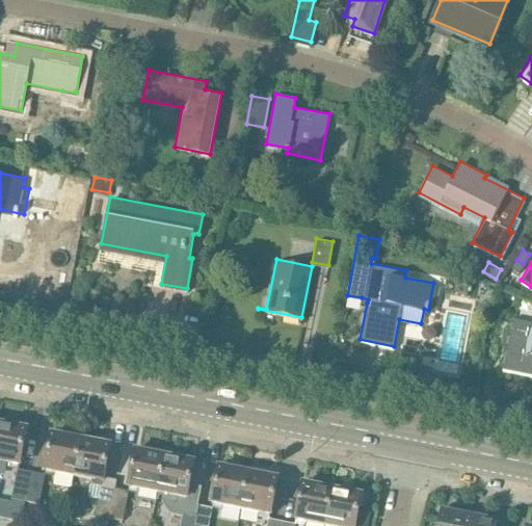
[(531,319),(512,316),(502,367),(531,373),(531,319)]
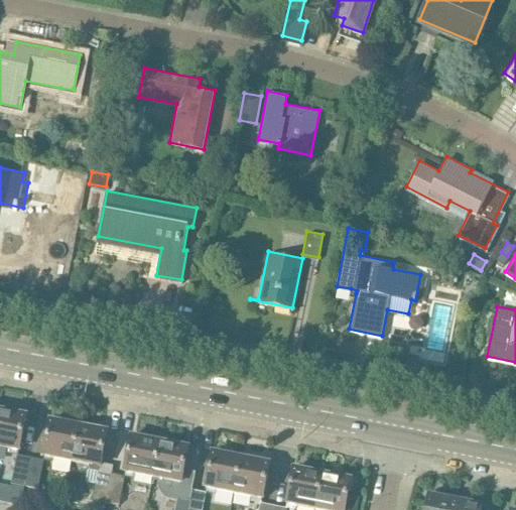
[(407,352),(404,365),(418,368),(420,354),(407,352)]
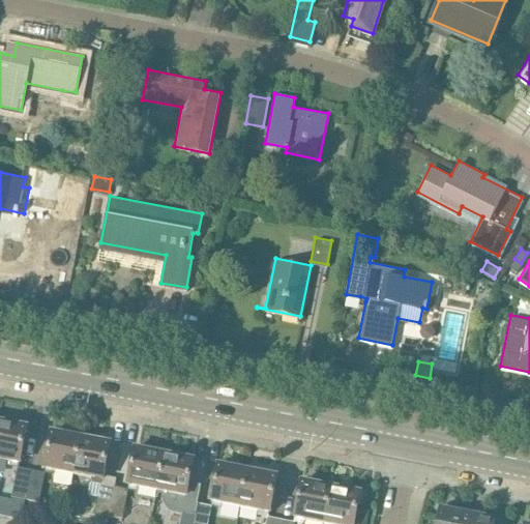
[(0,418),(0,458),(19,462),(26,424),(0,418)]
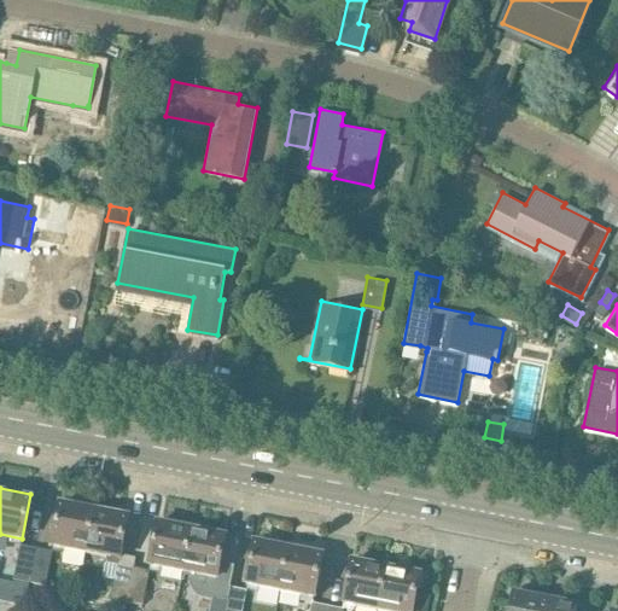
[(86,551),(94,506),(60,500),(51,545),(86,551)]
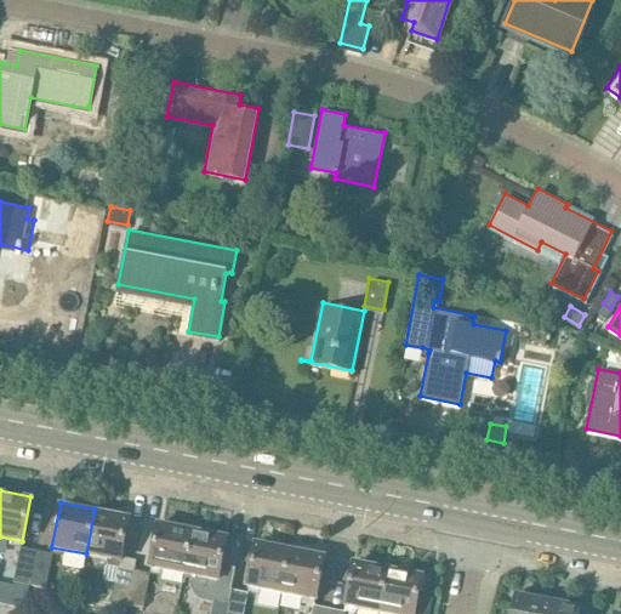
[(136,556),(121,553),(129,515),(95,509),(86,553),(107,558),(106,564),(118,567),(110,598),(126,601),(134,567),(136,556)]
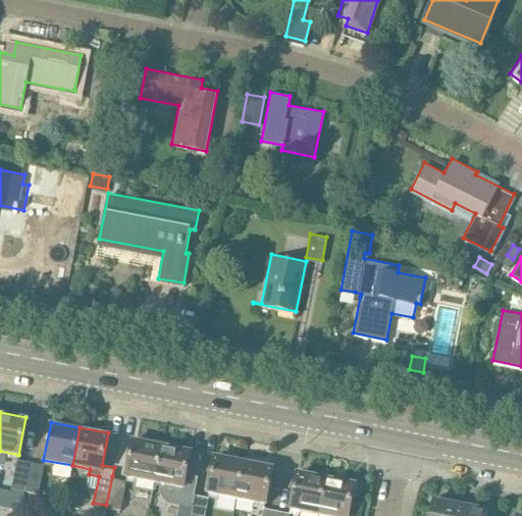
[(154,481),(161,444),(133,439),(125,476),(154,481)]
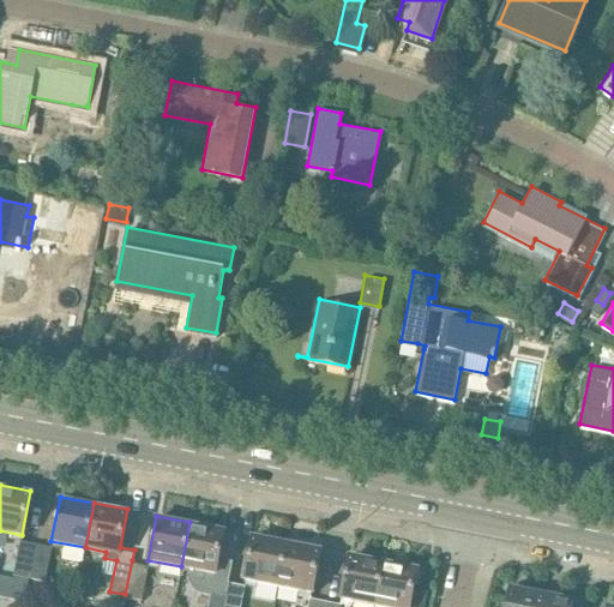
[(190,522),(181,566),(192,569),(191,574),(191,578),(197,587),(202,589),(206,590),(210,592),(206,606),(223,606),(229,580),(228,578),(233,558),(218,556),(220,546),(223,529),(190,522)]
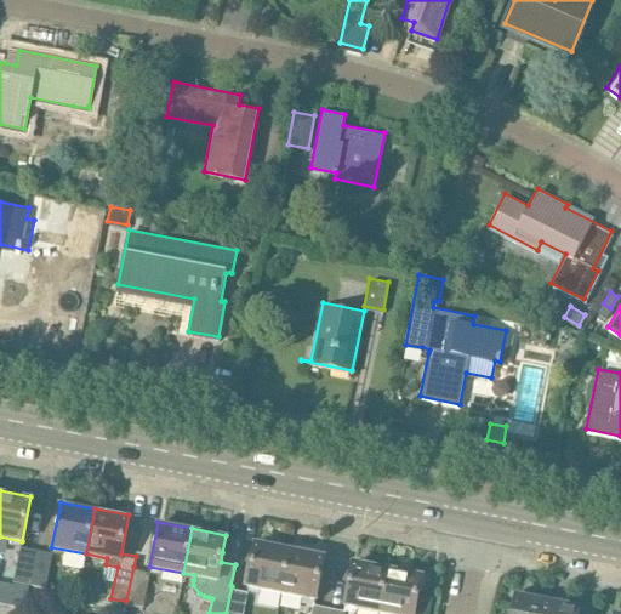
[(281,592),(290,547),(256,541),(248,585),(281,592)]
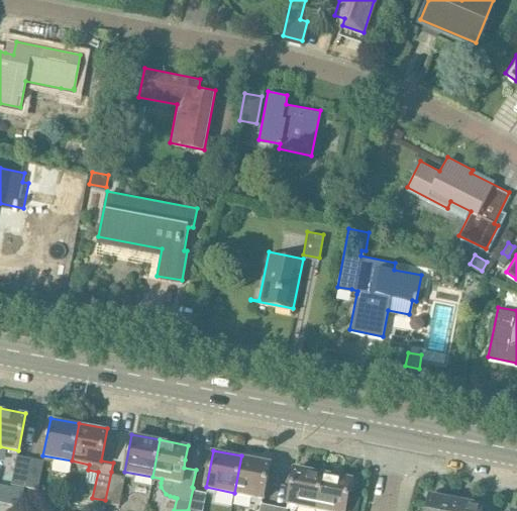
[(24,484),(29,455),(16,452),(11,482),(24,484)]
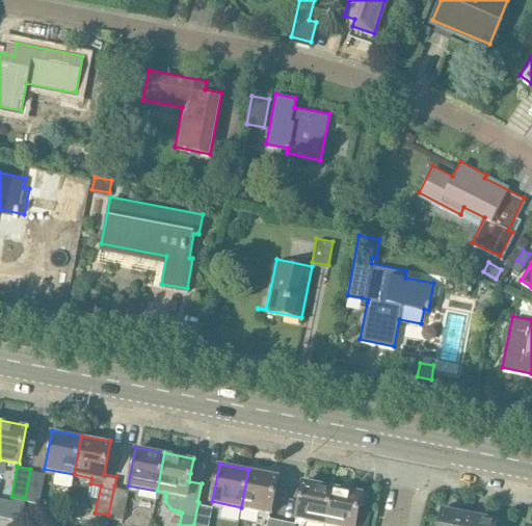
[(30,469),(25,498),(38,501),(45,472),(30,469)]
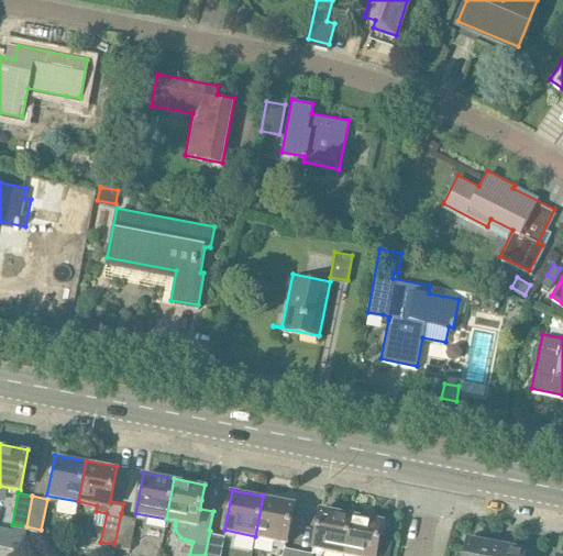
[(263,496),(255,536),(285,542),(294,502),(263,496)]
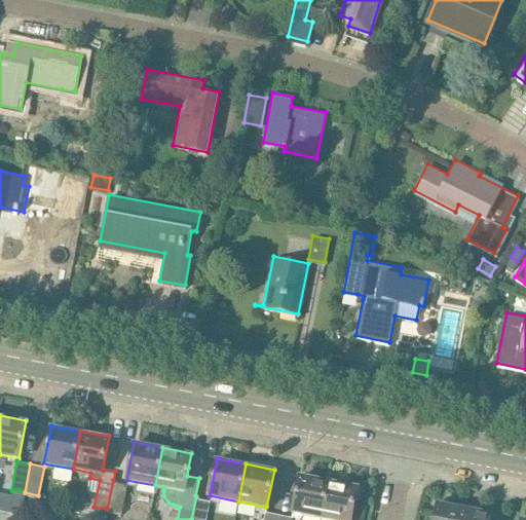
[(320,518),(328,480),(299,474),(292,512),(320,518)]
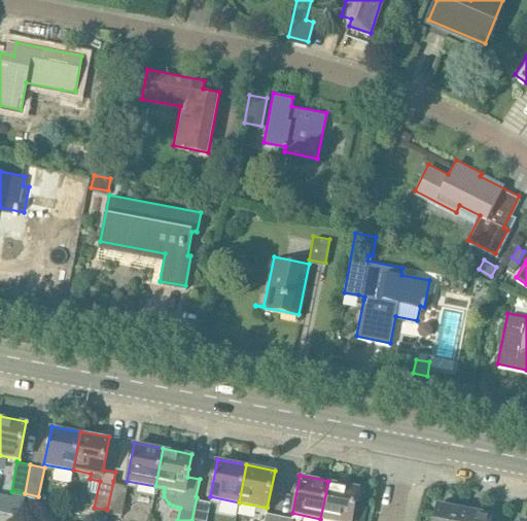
[(113,481),(107,510),(121,513),(128,483),(113,481)]
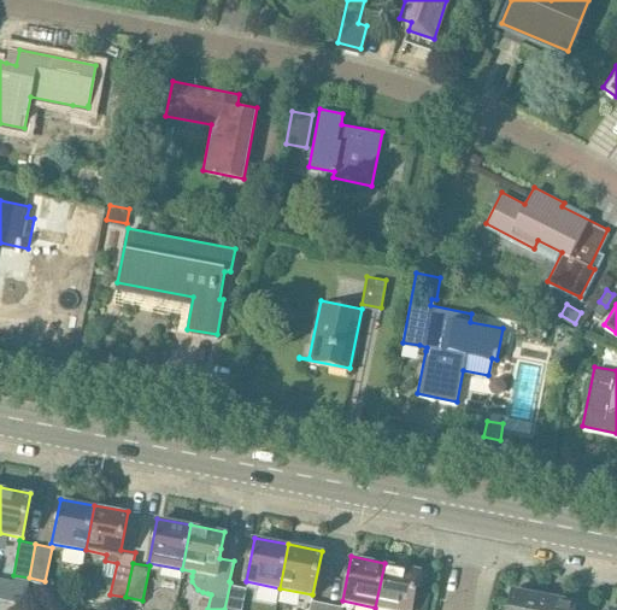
[(418,570),(385,563),(375,608),(388,609),(424,609),(429,591),(415,588),(418,570)]
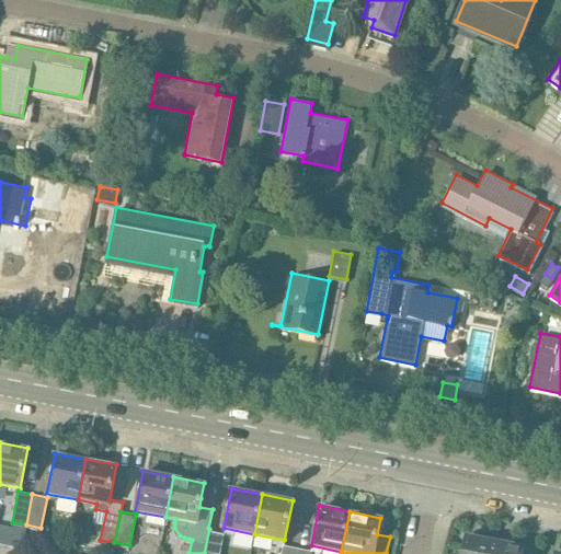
[(209,529),(204,553),(218,553),(224,531),(209,529)]
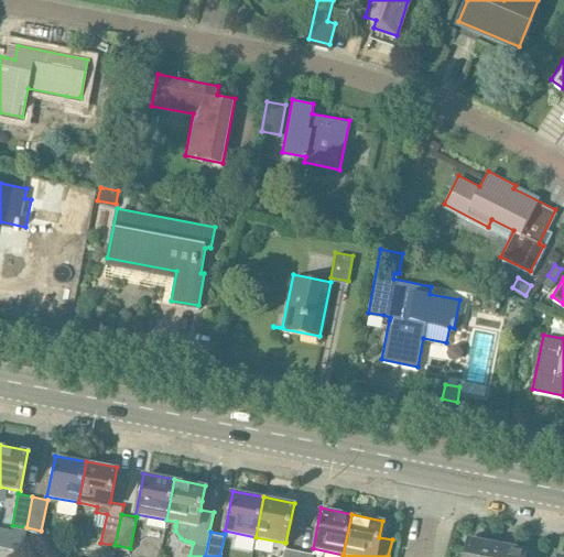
[(492,556),(497,543),(468,537),(464,556),(492,556)]
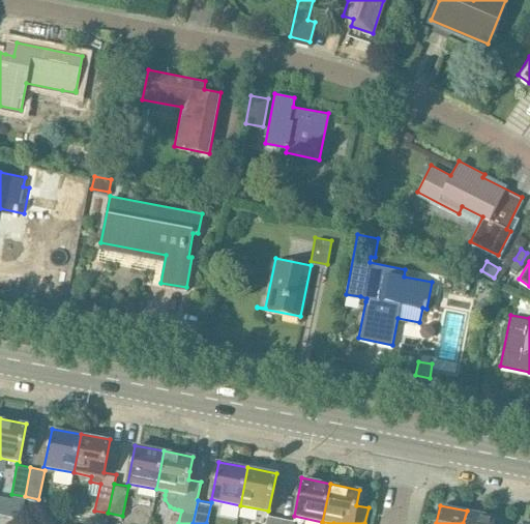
[(492,523),(494,516),(467,511),(463,523),(492,523)]
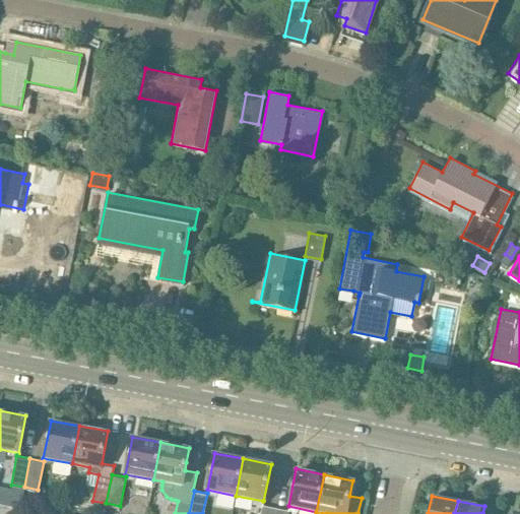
[(273,513),(275,507),(262,504),(259,513),(273,513)]
